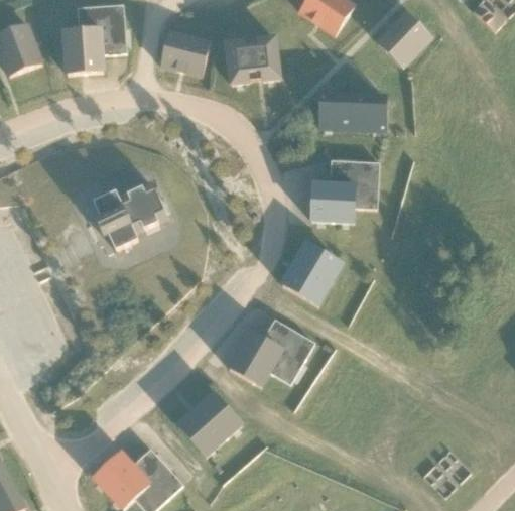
[(356,3),(351,0),(305,0),(297,12),(334,36),(356,3)]
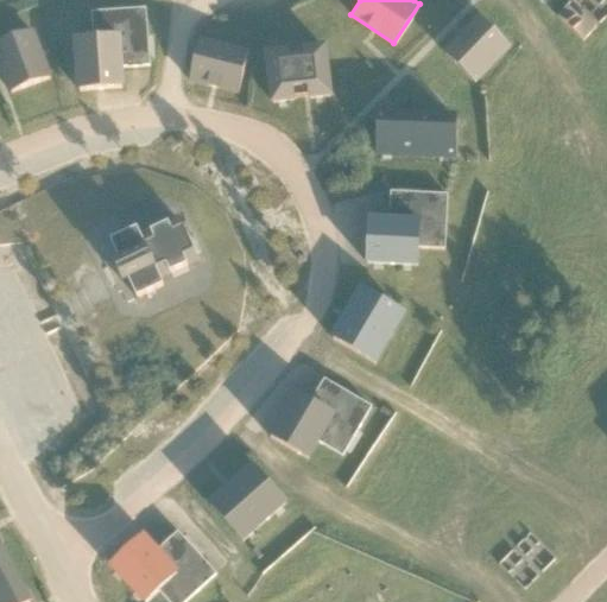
[(581,35),(606,8),(606,0),(566,0),(557,8),(581,35)]
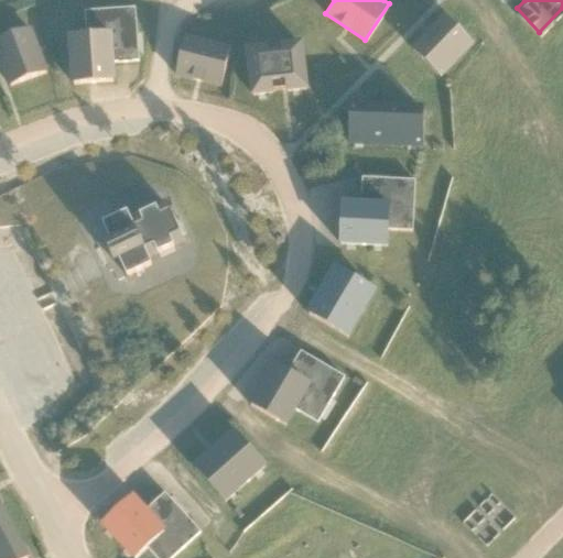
[(138,56),(134,3),(84,7),(86,31),(66,32),(68,59),(63,61),(64,81),(116,78),(114,57),(138,56)]
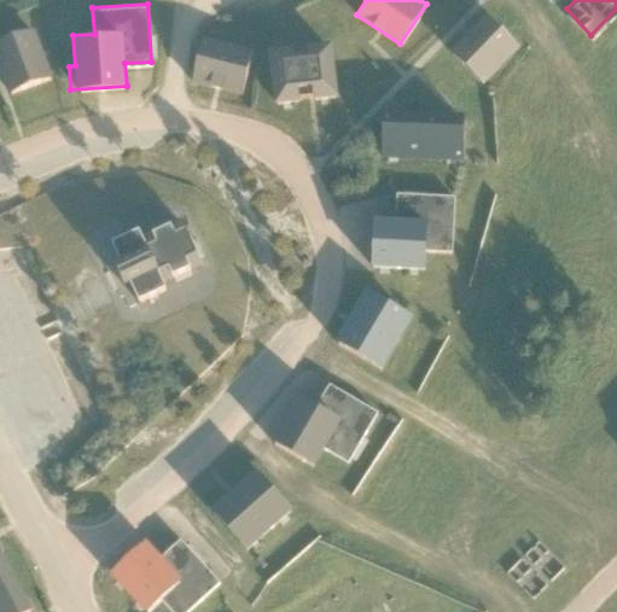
[(519,44),(484,11),(448,50),(483,82),(519,44)]
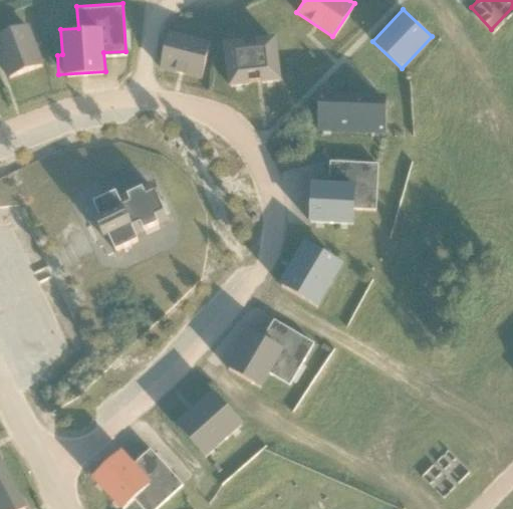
[(43,61),(28,21),(0,32),(0,56),(7,75),(43,61)]
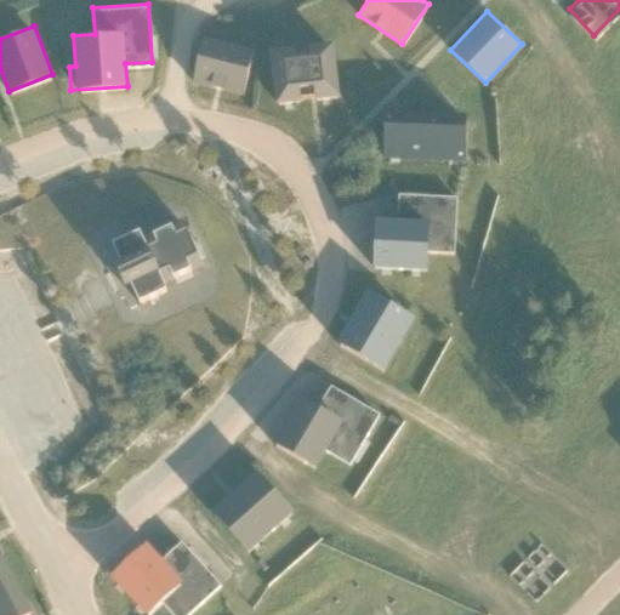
[(255,49),(203,35),(192,81),(243,95),(255,49)]
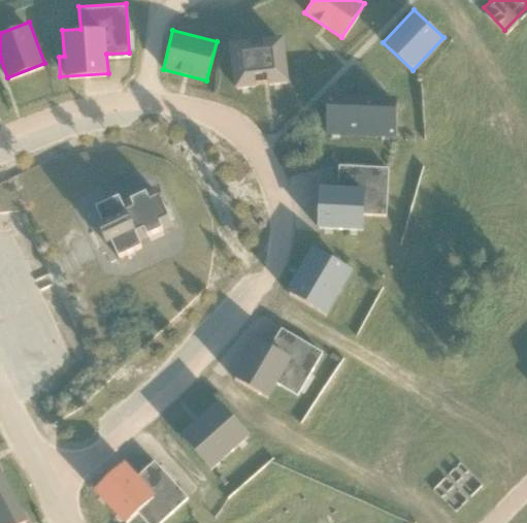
[(289,79),(283,33),(227,40),(233,87),(289,79)]
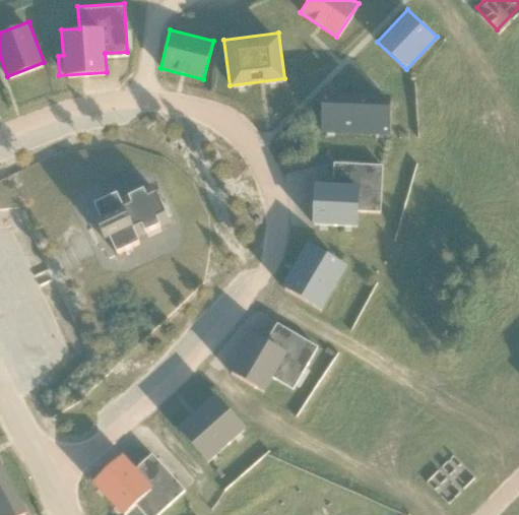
[(390,93),(322,91),(320,130),(388,133),(390,93)]
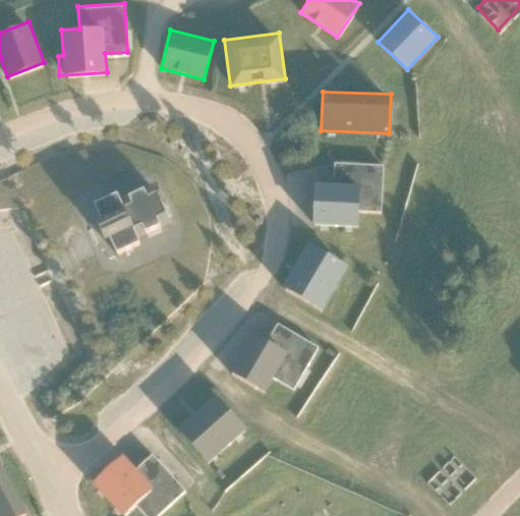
[(383,163),(334,160),(333,181),(315,180),(312,223),(357,226),(358,210),(380,211),(383,163)]
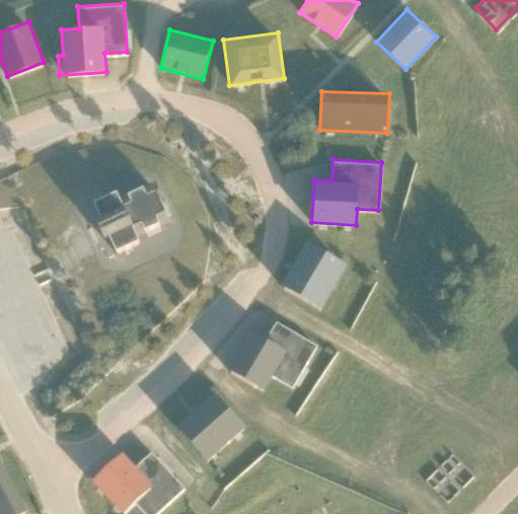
[(169,220),(151,179),(118,196),(116,191),(92,201),(99,216),(94,219),(103,237),(108,235),(116,251),(138,240),(136,235),(169,220)]
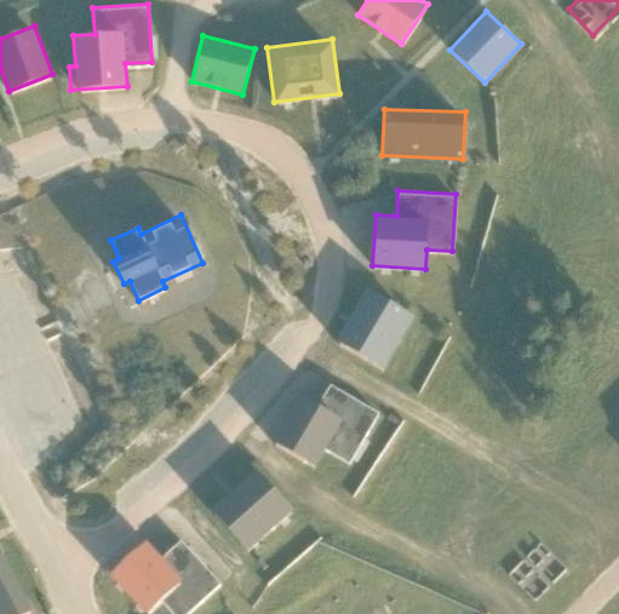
[(414,316),(366,287),(336,339),(383,368),(414,316)]
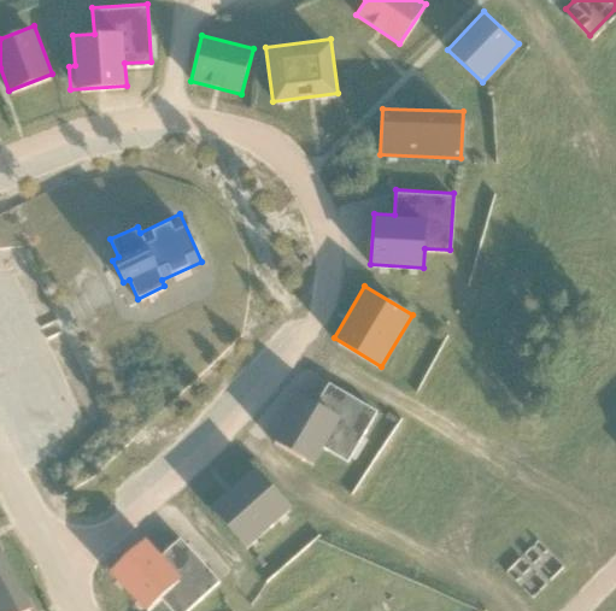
[(376,407),(328,380),(315,401),(298,392),(271,438),(314,462),(323,445),(347,459),(376,407)]
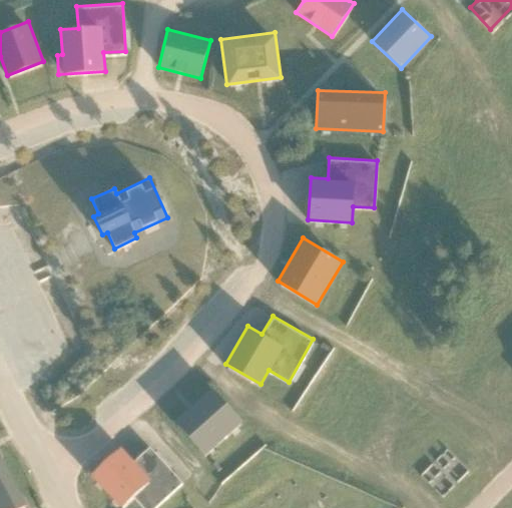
[(242,422),(212,387),(174,420),(204,455),(242,422)]
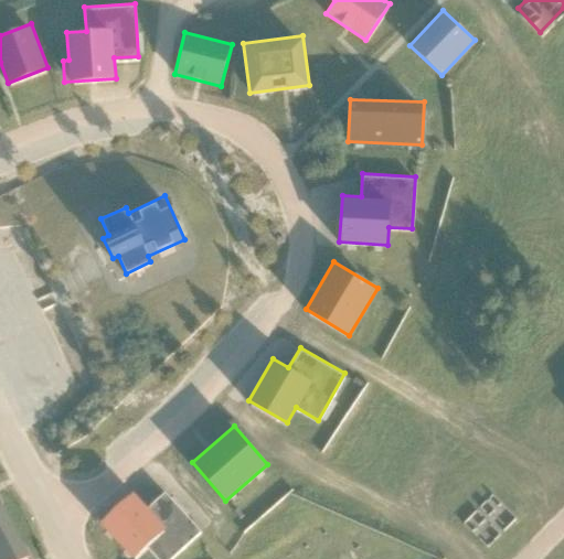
[(166,558),(200,528),(165,490),(147,506),(134,492),(100,523),(132,557),(146,546),(158,558),(166,558)]
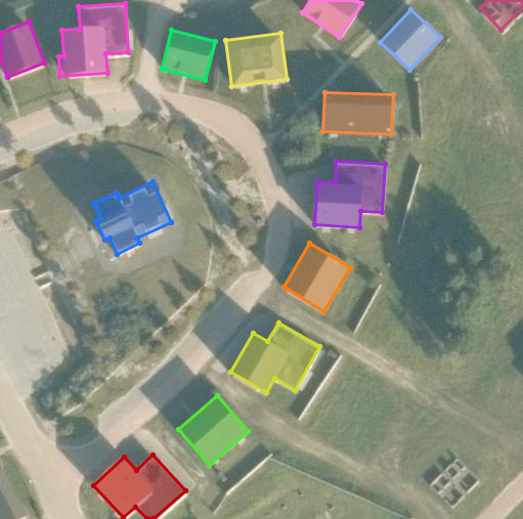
[(0,518),(19,518),(28,515),(0,462),(0,518)]
